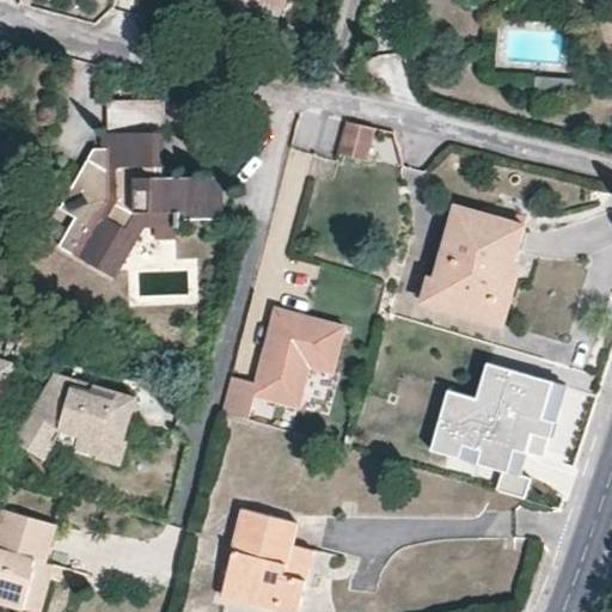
[(282,6),(262,0),(220,0),(220,2),(279,20),(282,6)]
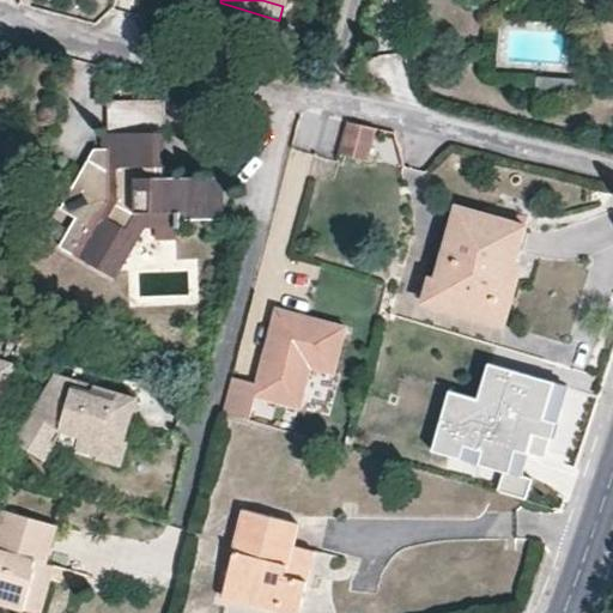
[(315,0),(285,0),(285,1),(311,11),(315,0)]
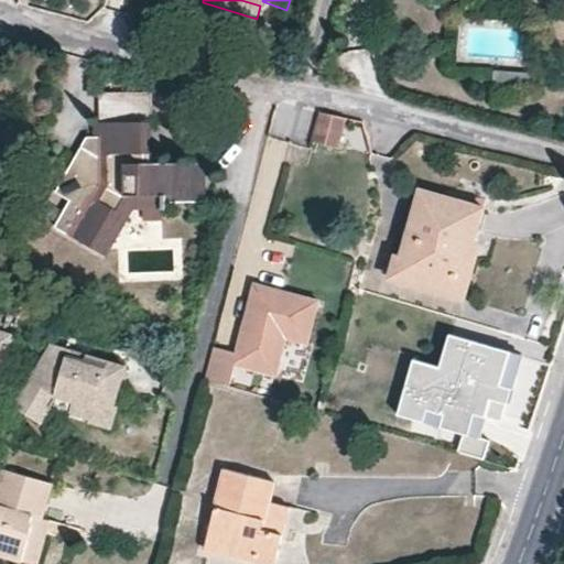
[(152,165),(152,93),(100,94),(100,117),(100,140),(86,140),(54,195),(68,204),(63,213),(55,227),(72,236),(95,249),(125,197),(161,197),(161,204),(196,204),(196,165),(152,165)]
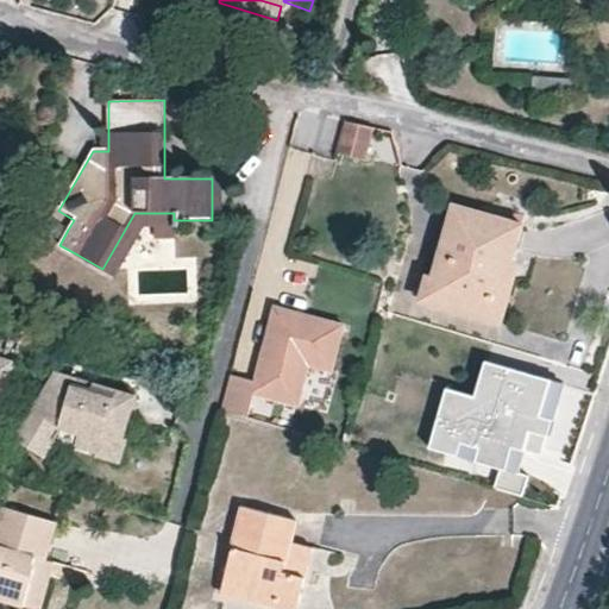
[(299,115),(294,143),(313,146),(318,120),(299,115)]
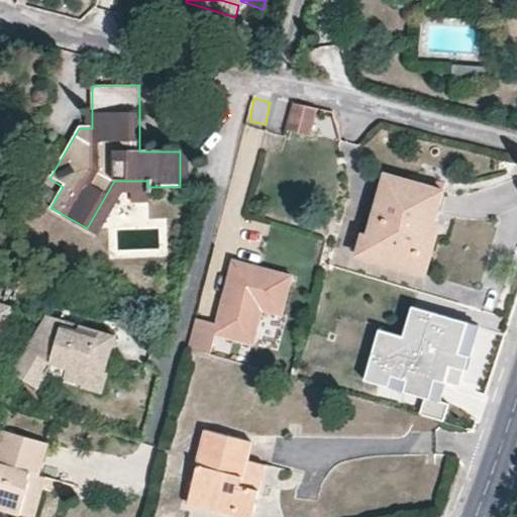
[(274,98),(271,128),(283,129),(286,100),(274,98)]
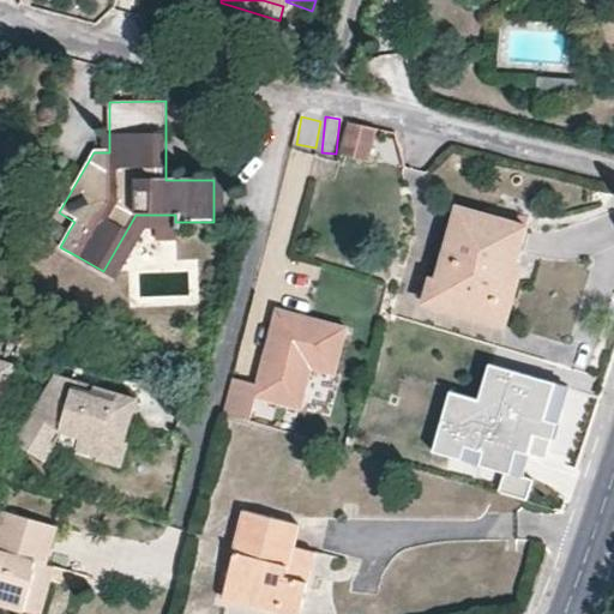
[(380,131),(353,124),(344,156),(372,162),(380,131)]
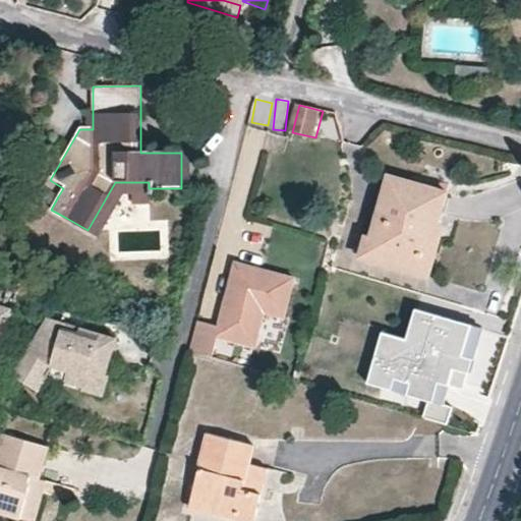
[(448,193),(388,176),(366,255),(426,272),(444,208),(448,193)]
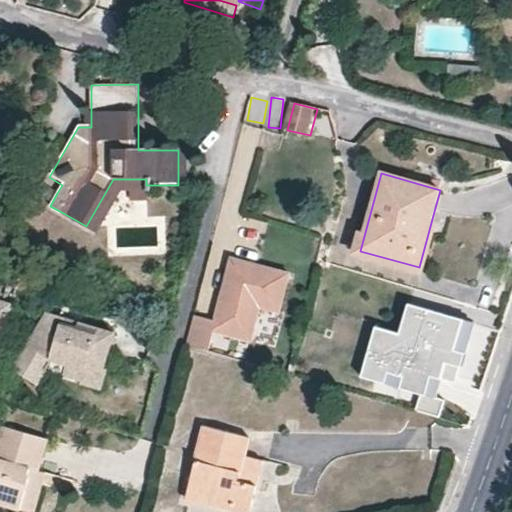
[(146,191),(146,185),(146,179),(113,179),(86,226),(98,233),(122,191),(146,191)]
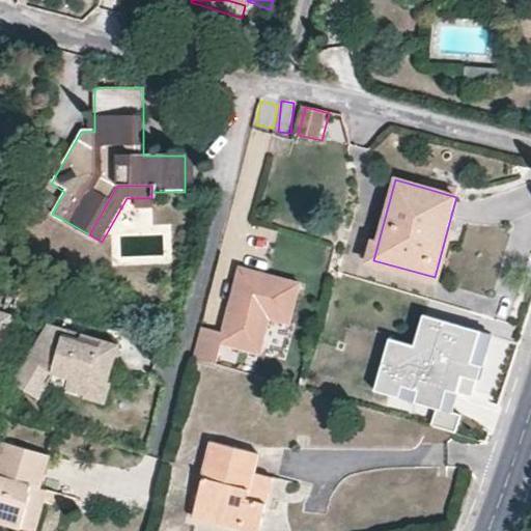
[(59,200),(44,192),(36,205),(52,214),(59,200)]
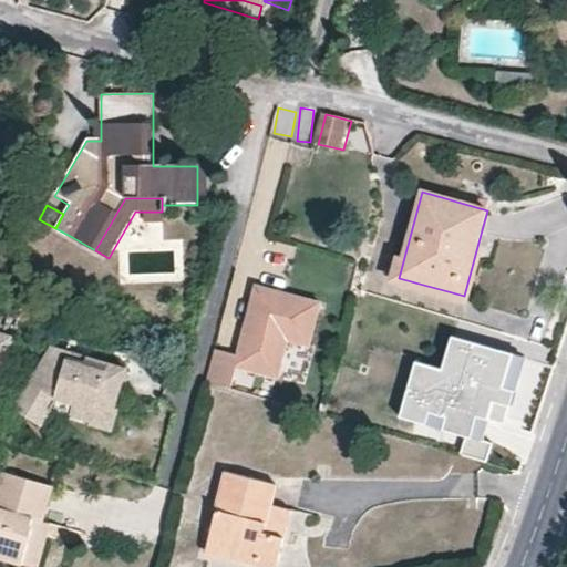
[(215,349),(206,381),(229,388),(235,366),(277,377),(287,339),(308,344),(319,301),(255,285),(246,320),(256,323),(254,331),(244,329),(237,354),(215,349)]
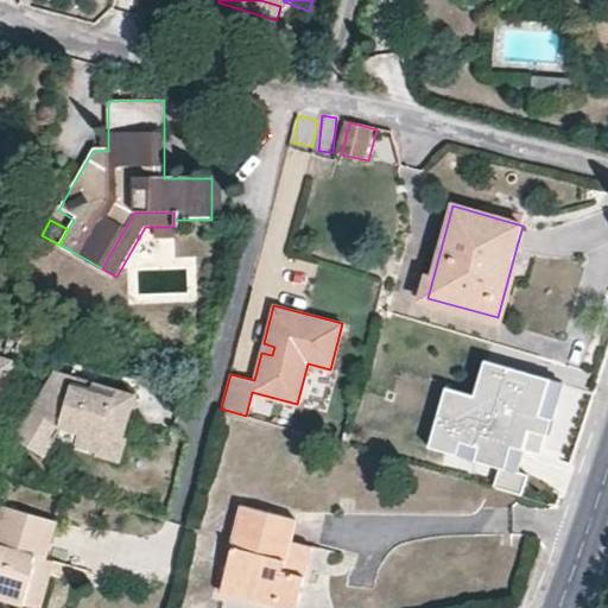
[(263,348),(261,353),(272,355),(274,347),(264,343),(263,348)]
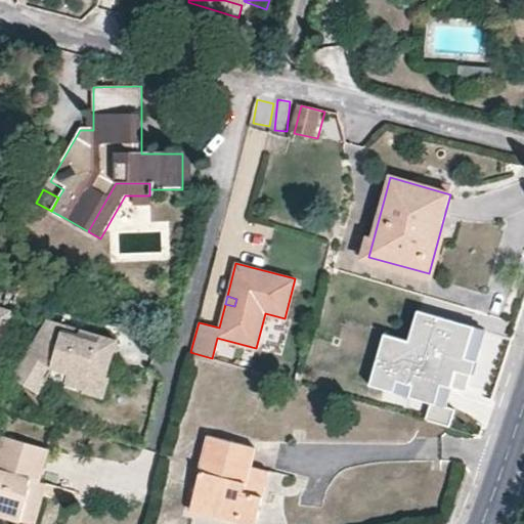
[(0,344),(3,345),(12,313),(0,309),(0,344)]
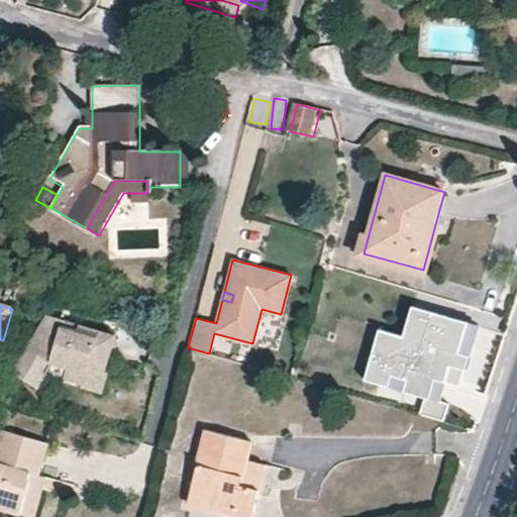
[(420,414),(443,420),(448,402),(438,400),(444,380),(445,375),(459,379),(462,368),(466,369),(478,324),(412,306),(404,336),(380,329),(365,380),(424,397),(420,414)]
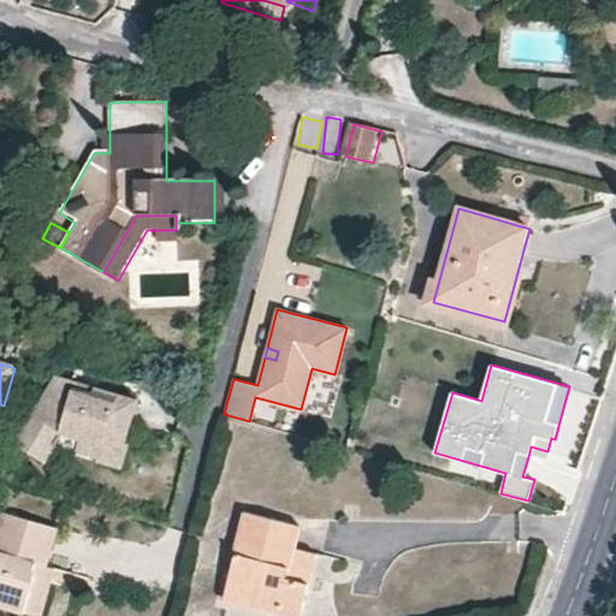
[(107,442),(125,446),(135,413),(138,400),(57,377),(16,444),(48,465),(59,444),(65,434),(105,446),(107,442)]
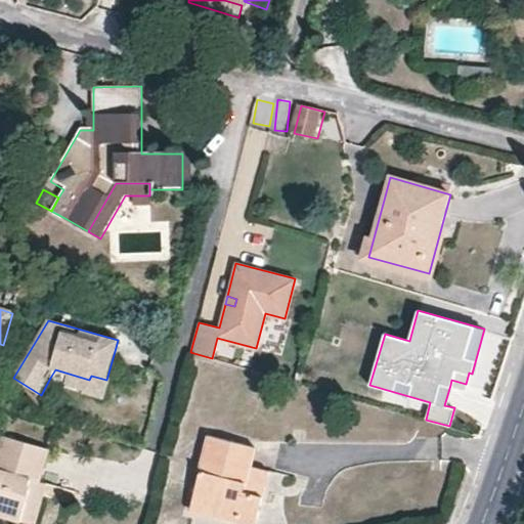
[(108,381),(106,380),(91,376),(89,380),(55,369),(50,378),(86,389),(86,393),(103,399),(108,381)]
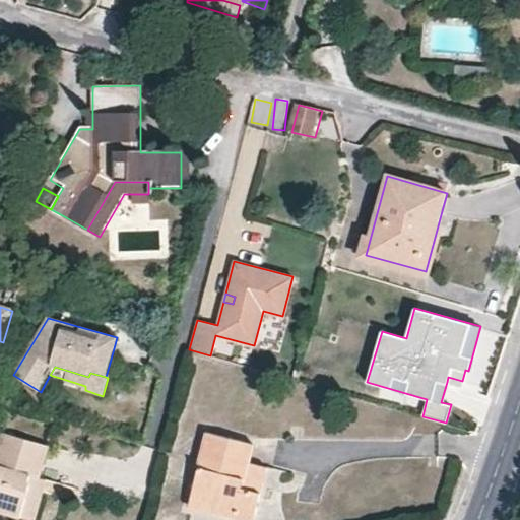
[(460,386),(462,381),(448,377),(447,382),(460,386)]
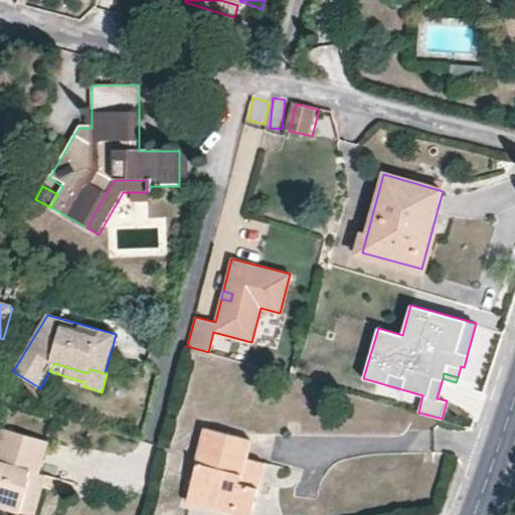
[(33,473),(40,475),(44,459),(48,442),(5,428),(0,445),(0,507),(22,513),(33,473)]
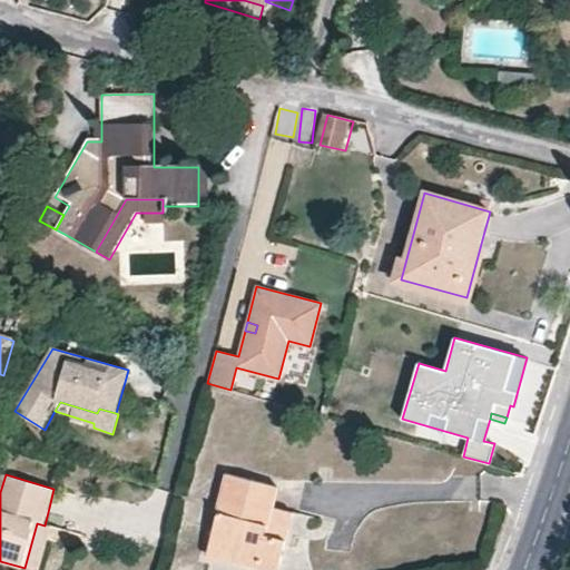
[(267,536),(274,508),(278,489),(228,475),(208,557),(257,569),(259,560),(279,566),(286,541),(267,536)]
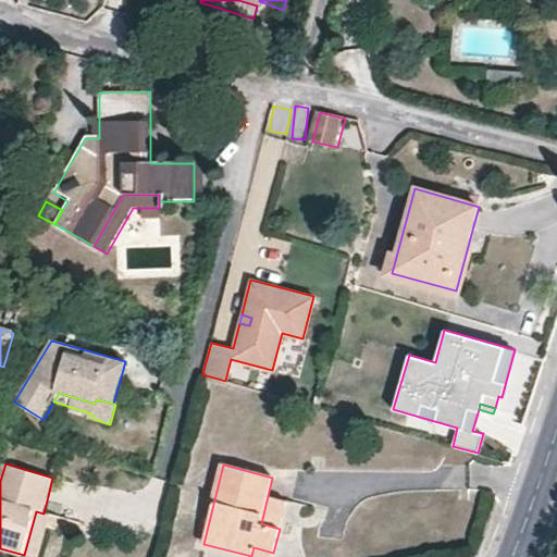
[(286,502),(268,496),(261,523),(280,529),(284,515),(286,502)]
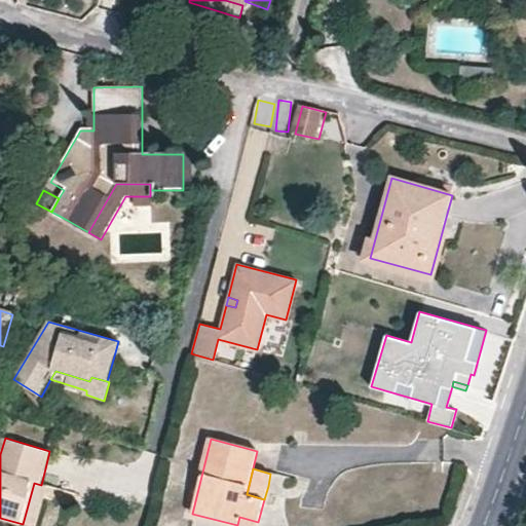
[(37,525),(49,487),(41,485),(34,483),(23,524),(28,525),(37,525)]
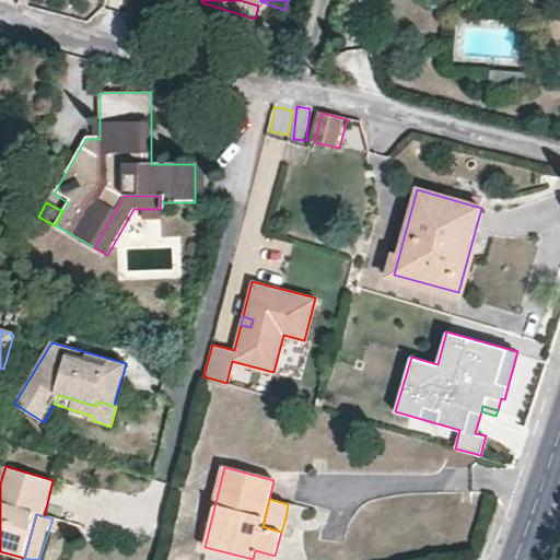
[(255,550),(253,559),(273,559),(275,556),(255,550)]
